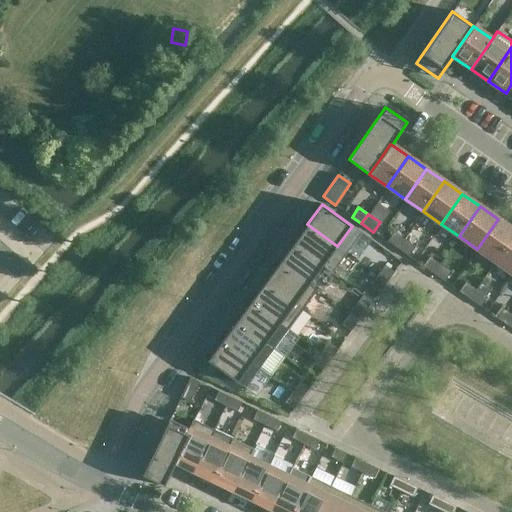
[(495,262),(511,236),(511,228),(498,219),(477,249),(495,262)]
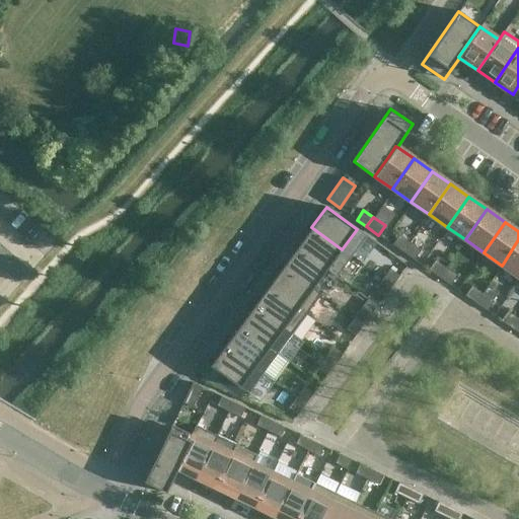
[(342,249),(311,227),(297,247),(326,269),(342,249)]
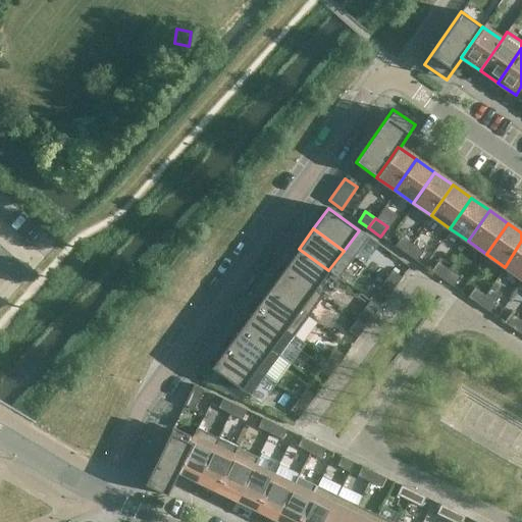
[(405,254),(412,244),(401,237),(395,246),(405,254)]
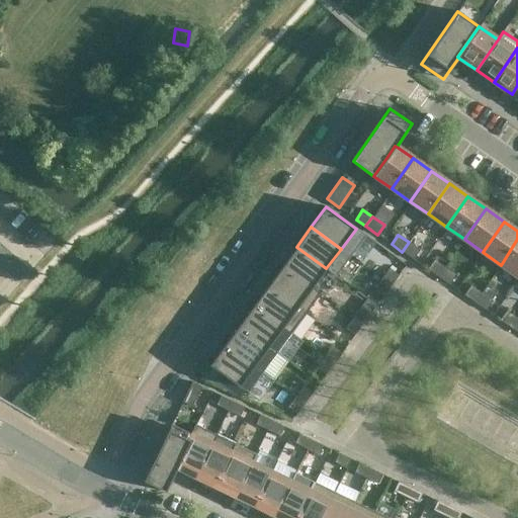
[(517,276),(517,239),(501,265),(517,276)]
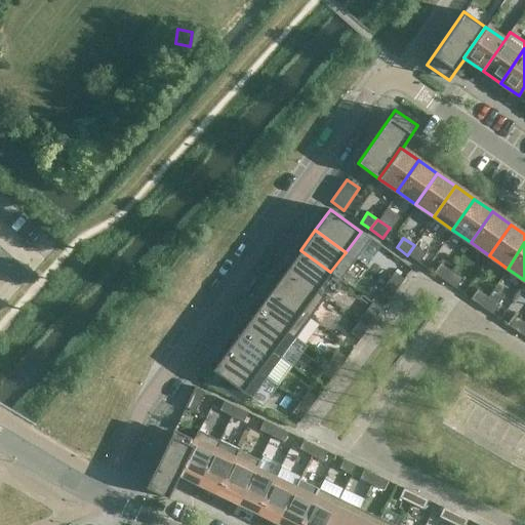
[(426,253),(414,245),(407,255),(418,263),(426,253)]
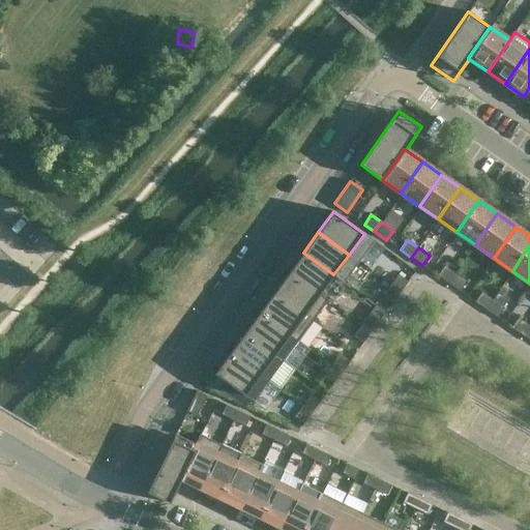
[(320,294),(333,274),(303,253),(289,272),(327,300),(328,300),(320,294)]
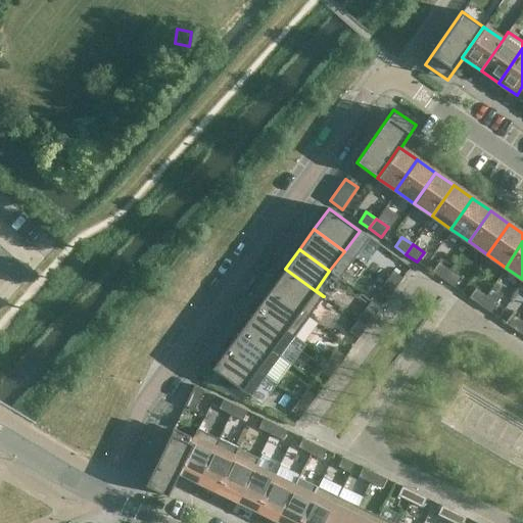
[(442,280),(448,270),(438,263),(431,272),(442,280)]
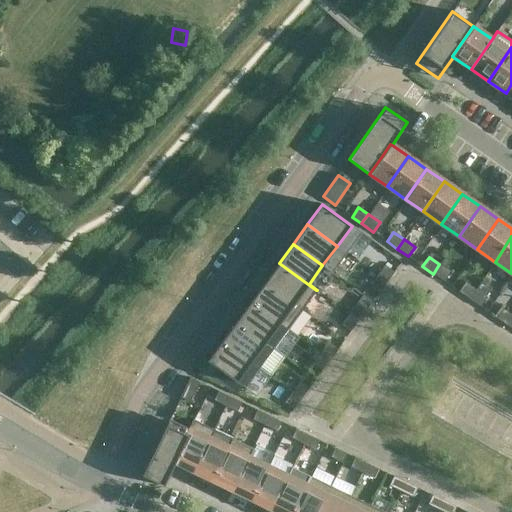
[(316,290),(279,263),(265,282),(302,310),(316,290)]
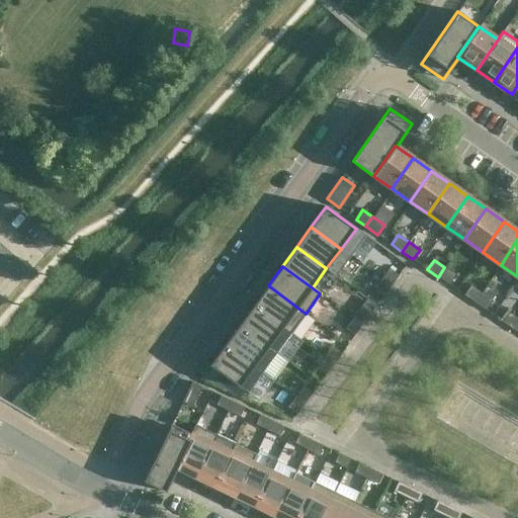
[(449,284),(455,275),(444,267),(438,277),(449,284)]
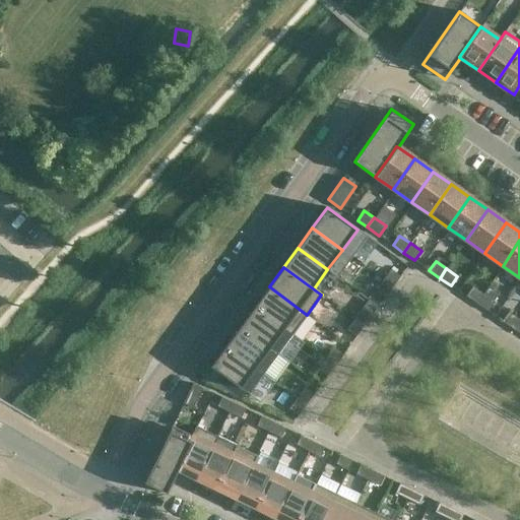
[(392,286),(400,276),(391,269),(383,279),(392,286)]
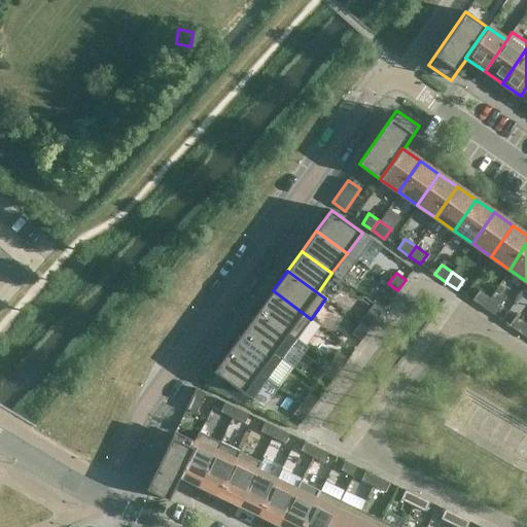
[(389,302),(397,290),(388,283),(380,294),(389,302)]
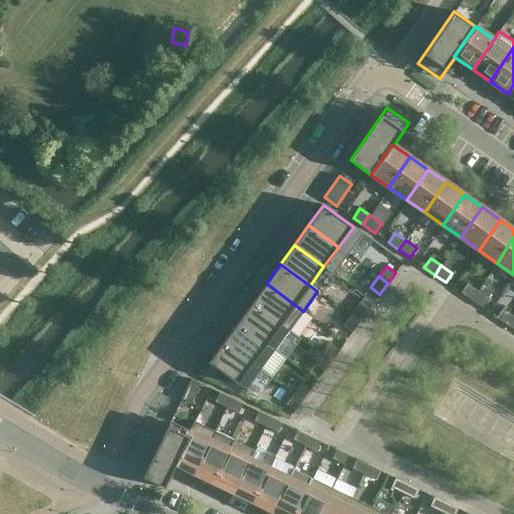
[(303,311),(266,283),(251,303),(289,330),(303,311)]
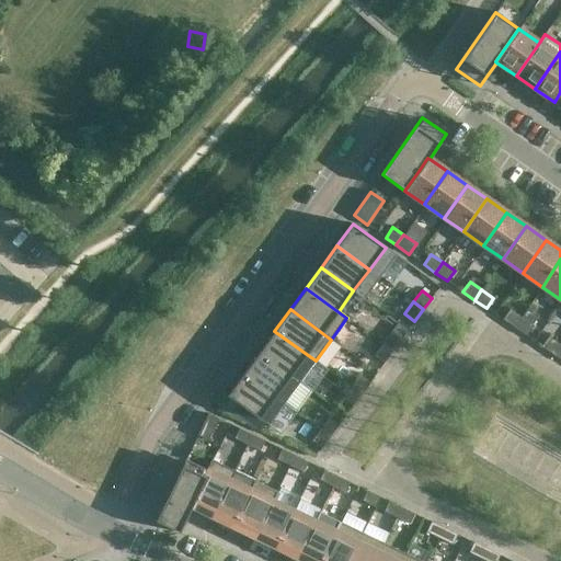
[(514,328),(521,317),(510,309),(502,320),(514,328)]
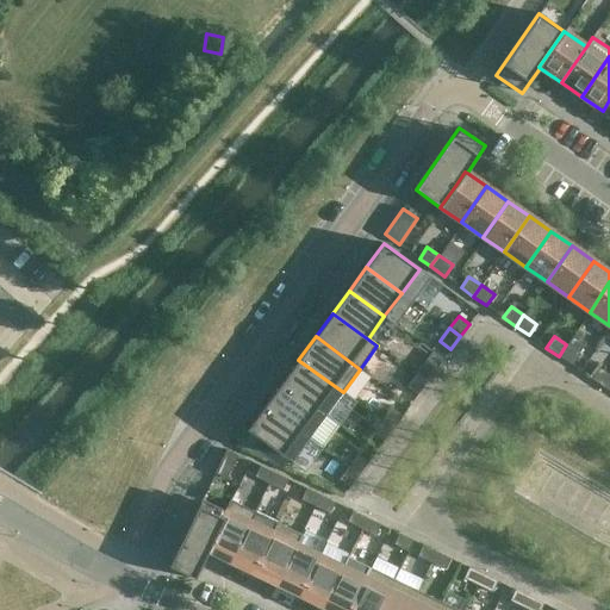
[(572,366),(579,354),(566,344),(559,356),(572,366)]
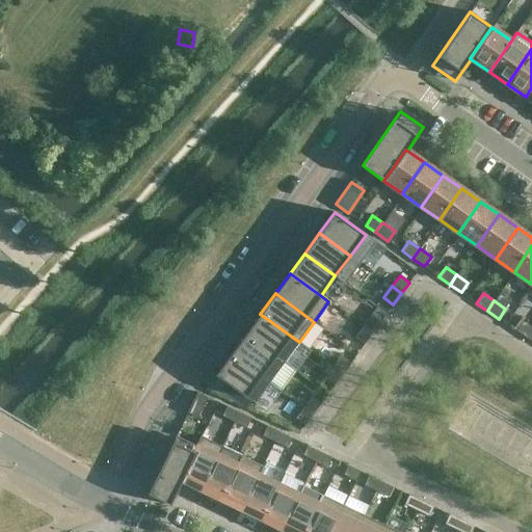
[(299,342),(260,314),(245,334),(285,362),(299,342)]
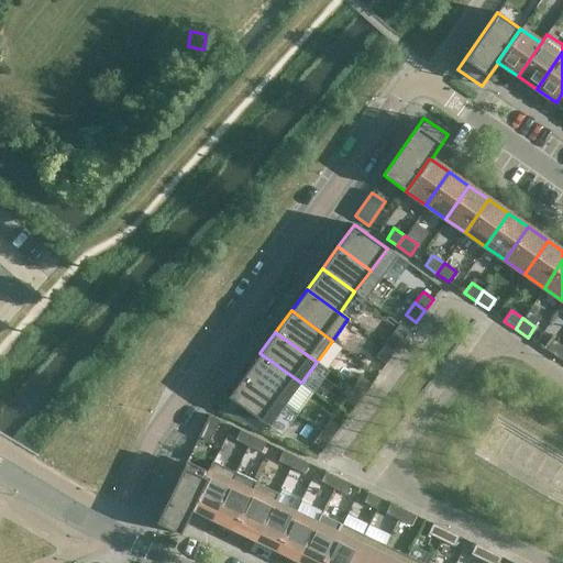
[(394,353),(401,342),(392,334),(384,345),(394,353)]
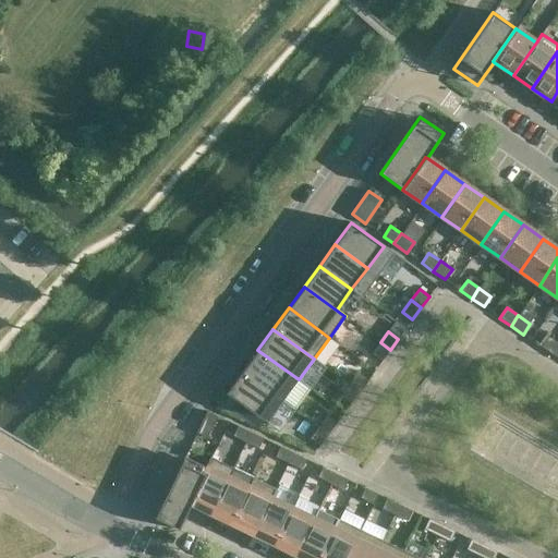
[(545,335),(538,344),(549,353),(557,342),(545,335)]
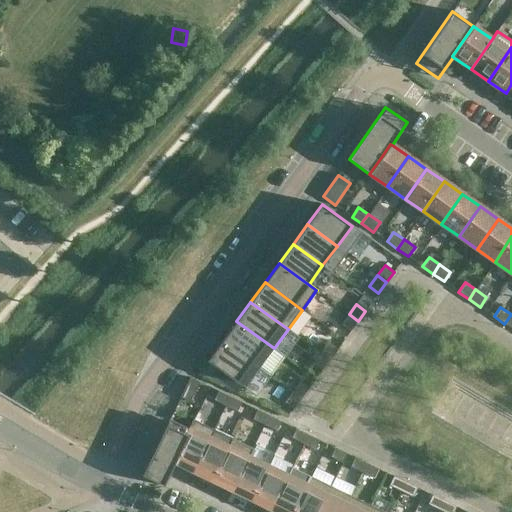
[(350,332),(358,321),(349,314),(341,325),(350,332)]
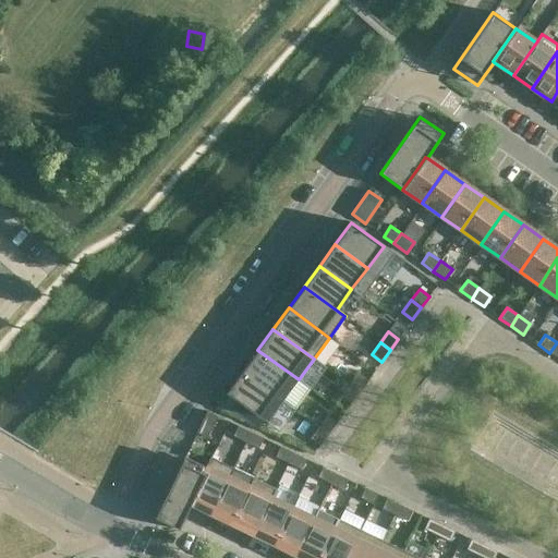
[(299,379),(257,350),(242,371),(282,401),(299,379)]
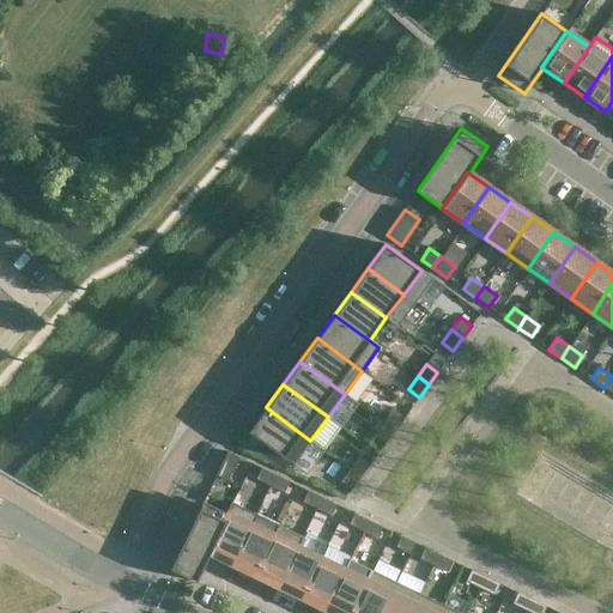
[(310,441),(266,407),(248,432),(292,465),(310,441)]
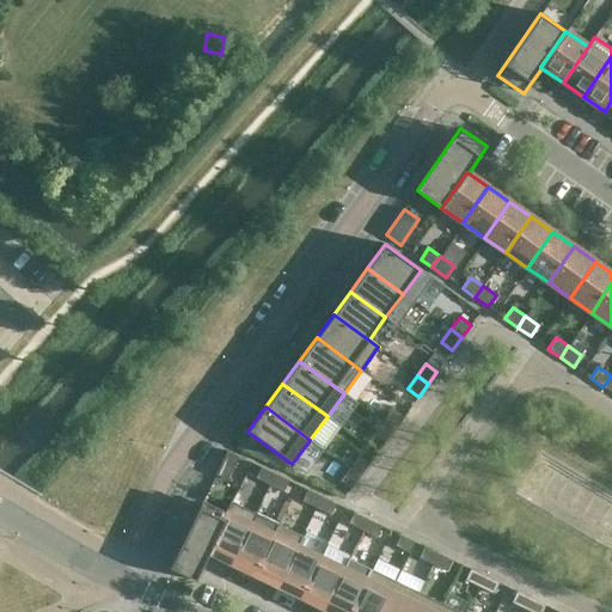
[(393,430),(403,417),(392,409),(383,422),(393,430)]
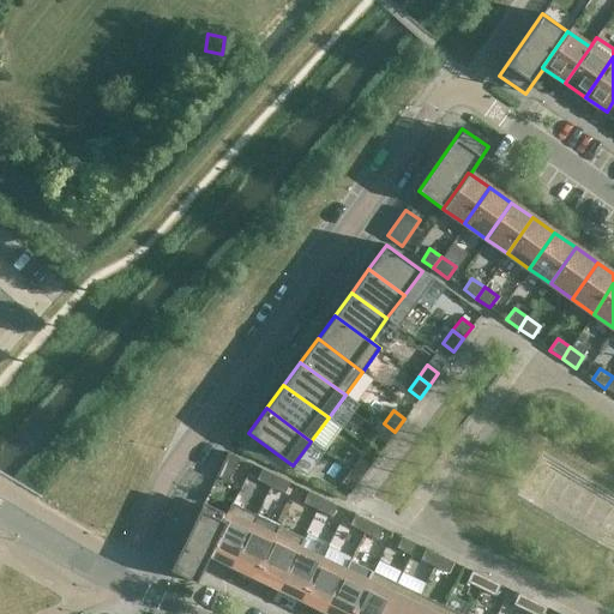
[(386,444),(395,432),(384,423),(374,435),(386,444)]
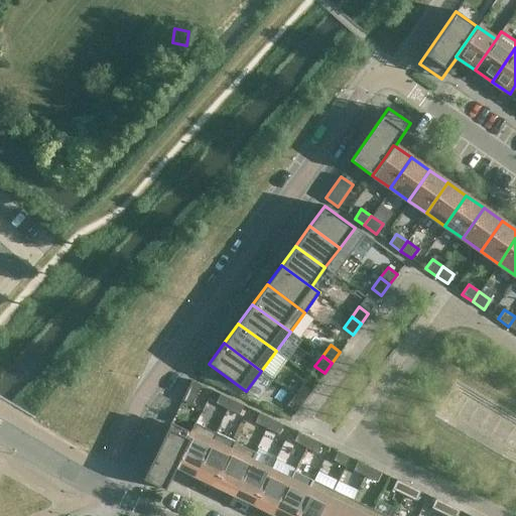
[(201,385),(191,380),(181,400),(191,404),(201,385)]
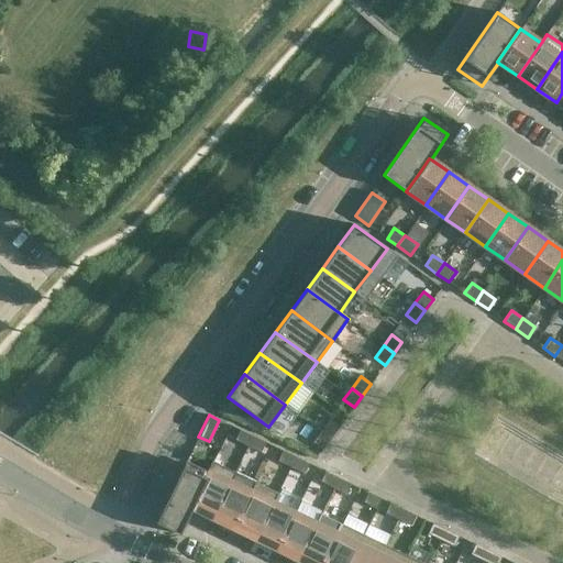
[(331,438),(340,427),(329,419),(321,431),(331,438)]
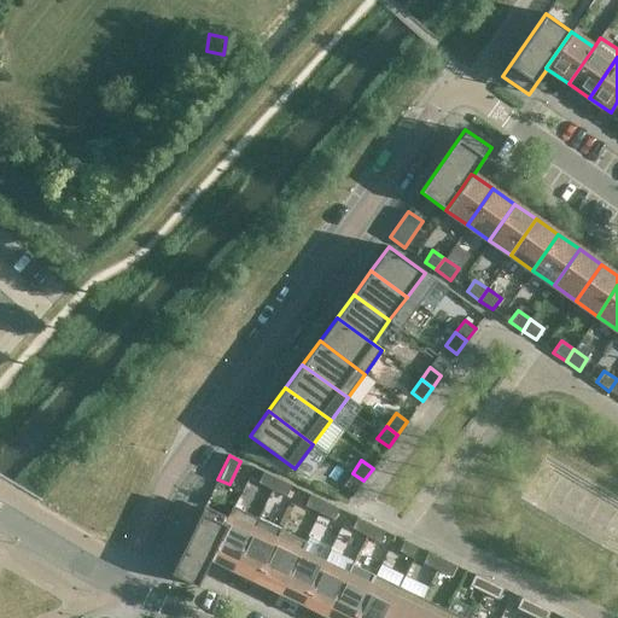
[(272,489),(277,478),(263,472),(258,483),(272,489)]
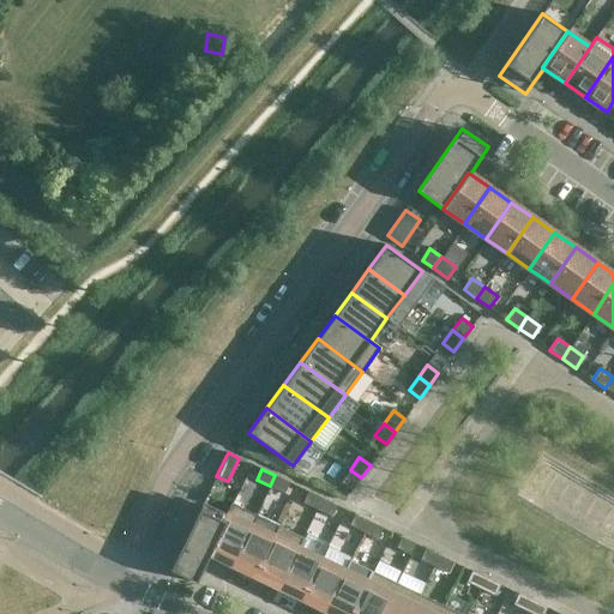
[(351,491),(361,477),(350,470),(341,482),(351,491)]
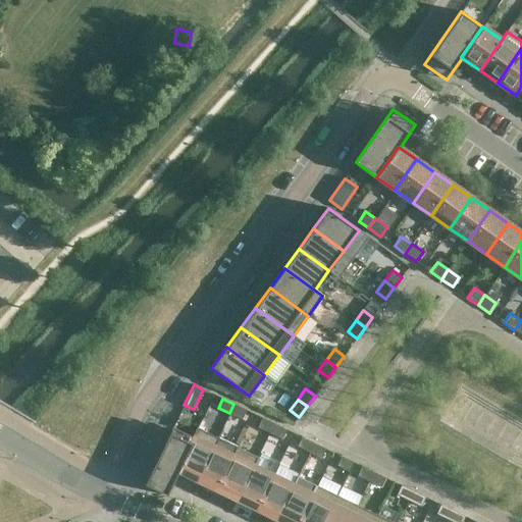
[(242,419),(247,410),(233,404),(229,413),(242,419)]
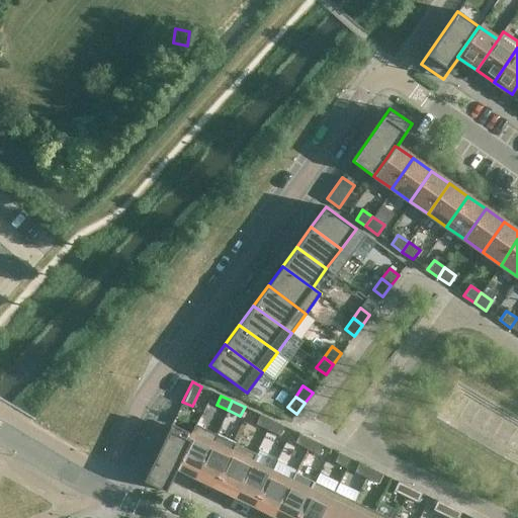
[(267,429),(271,420),(260,415),(255,424),(267,429)]
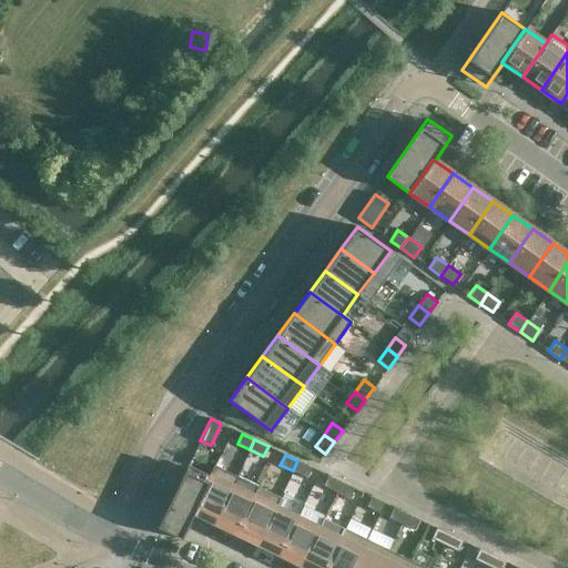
[(306,477),(311,467),(297,460),(293,470),(306,477)]
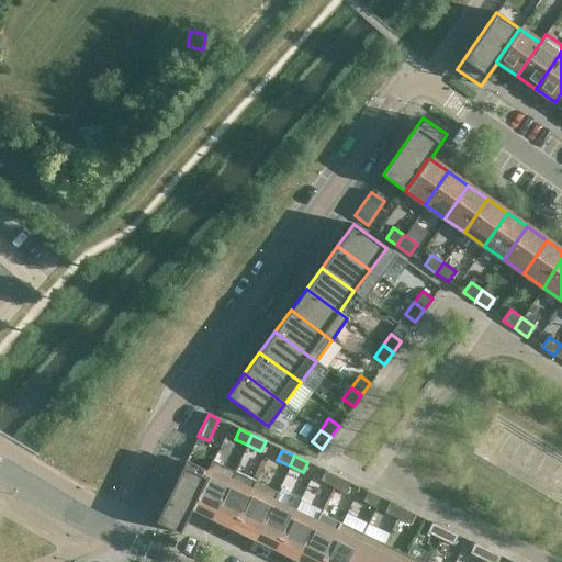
[(190,508),(213,461),(212,460),(208,470),(187,460),(156,521),(180,534),(181,532),(180,532),(187,519),(192,508),(190,508)]
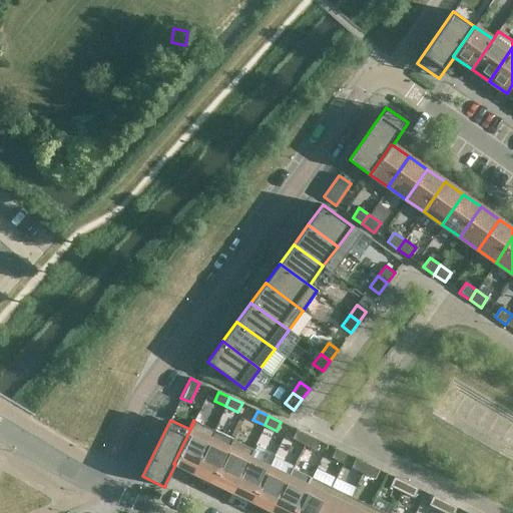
[(194,471),(213,430),(194,421),(173,464),(175,464),(175,463),(194,471)]
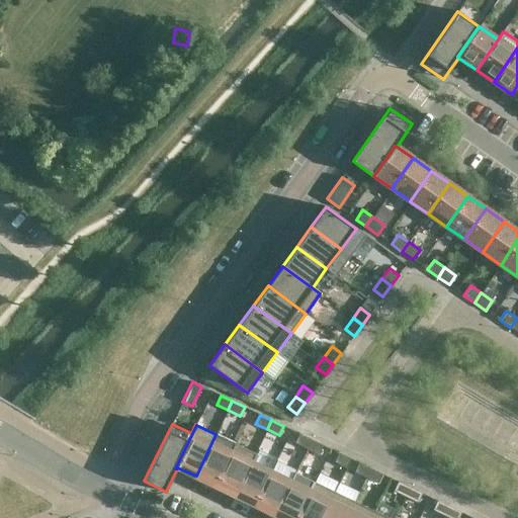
[(216,486),(236,444),(216,434),(196,476),(216,486)]
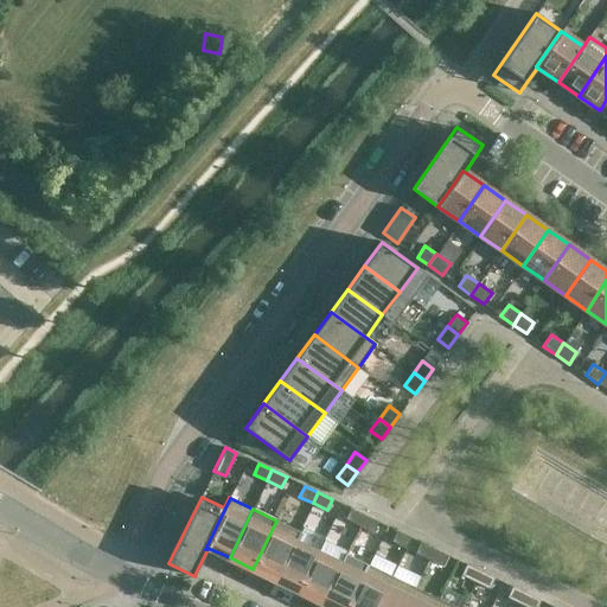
[(364,515),(351,509),(345,519),(359,525),(364,515)]
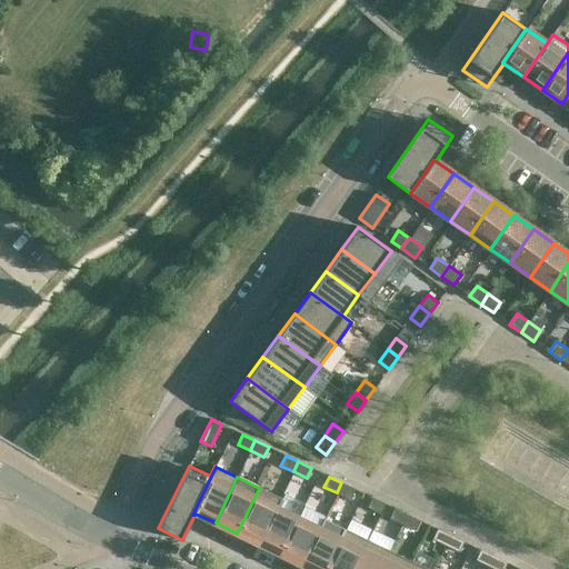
[(350,499),(355,489),(341,482),(337,492),(350,499)]
